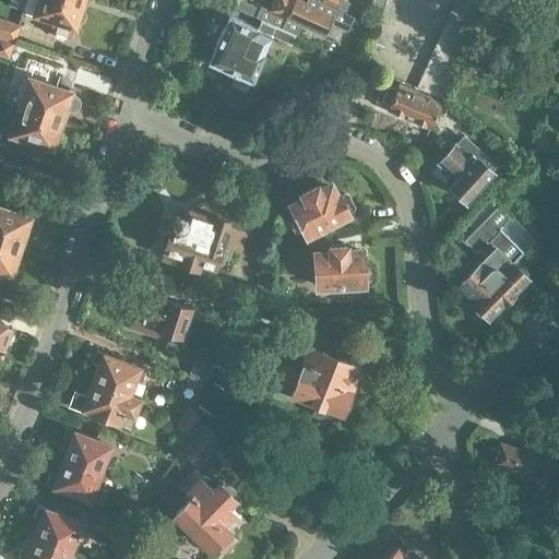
[(71,40),(74,28),(83,0),(25,0),(23,10),(32,13),(31,14),(52,21),(48,34),(71,40)]
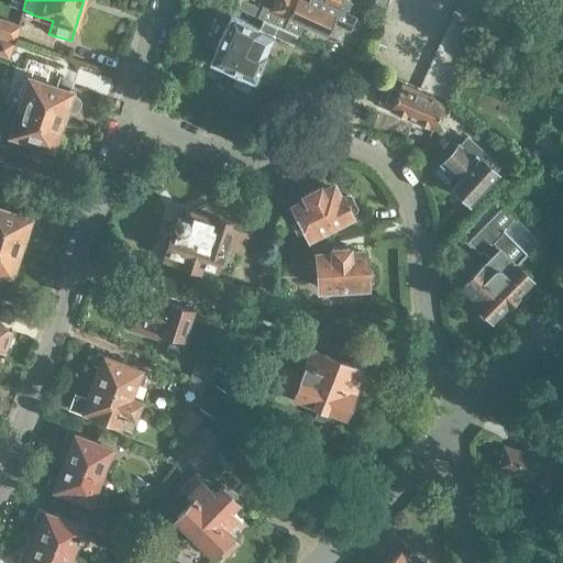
[(263,20),(298,35),(299,36),(304,25),(327,35),(332,23),(351,32),(357,18),(348,13),(318,0),(309,0),(308,2),(302,0),(274,0),(271,10),(263,6),(262,8),(242,0),(239,8),(258,17),(257,18),(263,20)]
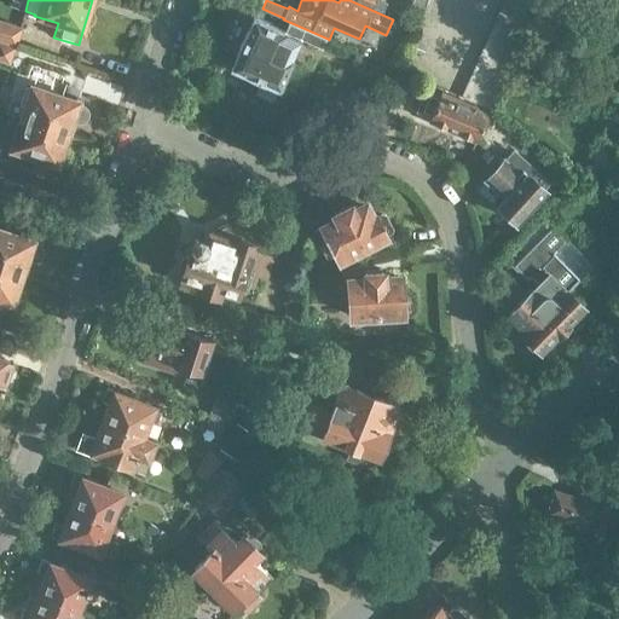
[(350,0),(382,15),(382,13),(383,13),(388,4),(380,0),(350,0)]
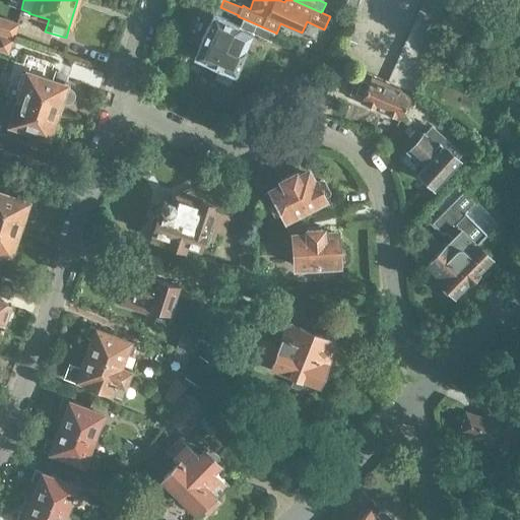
[(446,15),(451,4),(442,0),(424,0),(421,4),(446,15)]
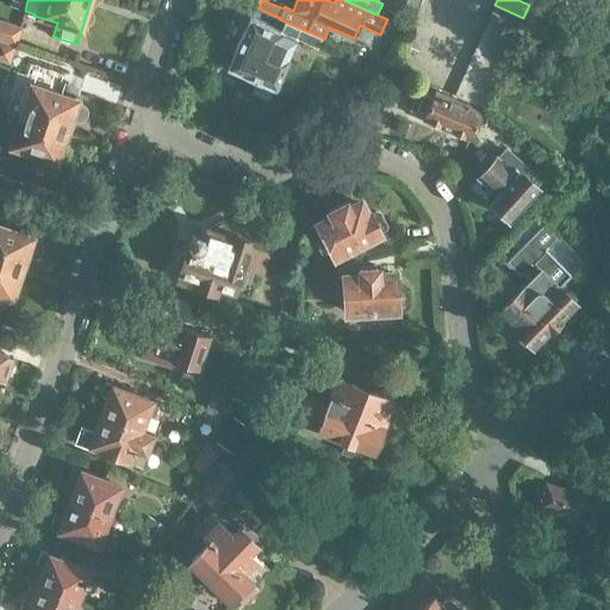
[(566,13),(572,0),(539,0),(554,7),(551,16),(560,20),(565,12),(566,13)]
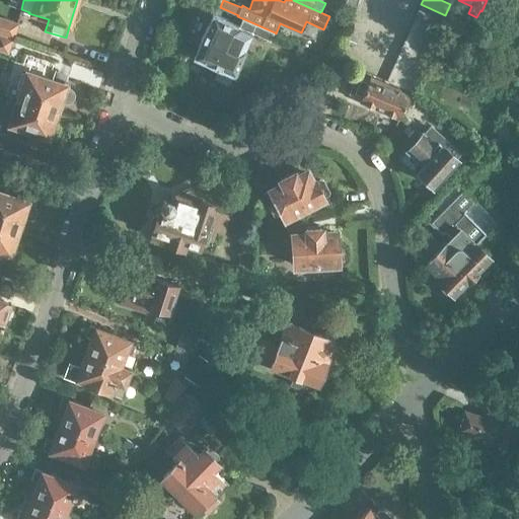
[(417,15),(440,26),(445,15),(421,4),(417,15)]
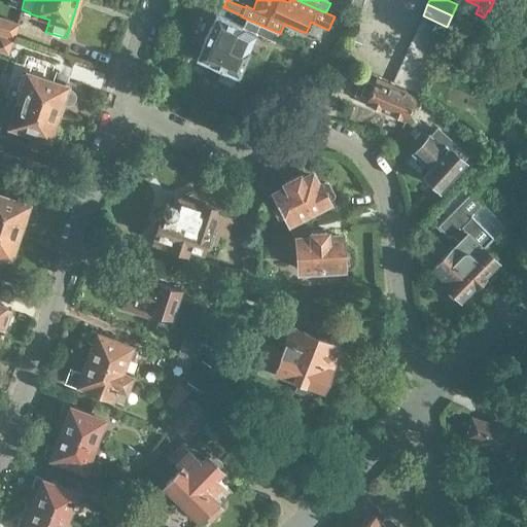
[(279,33),(246,19),(243,26),(216,14),(197,57),(223,69),(220,78),(221,78),(221,79),(229,83),(231,80),(233,80),(236,75),(237,75),(248,50),(247,49),(254,34),(275,42),(279,33)]
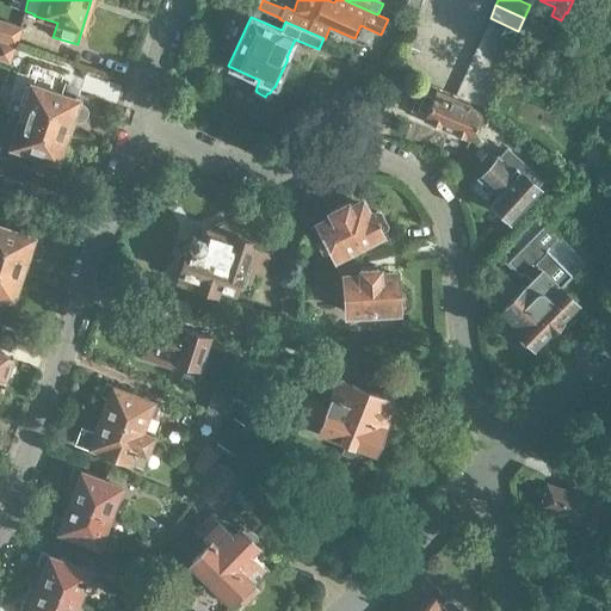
[(512,43),(518,31),(491,18),(485,31),(512,43)]
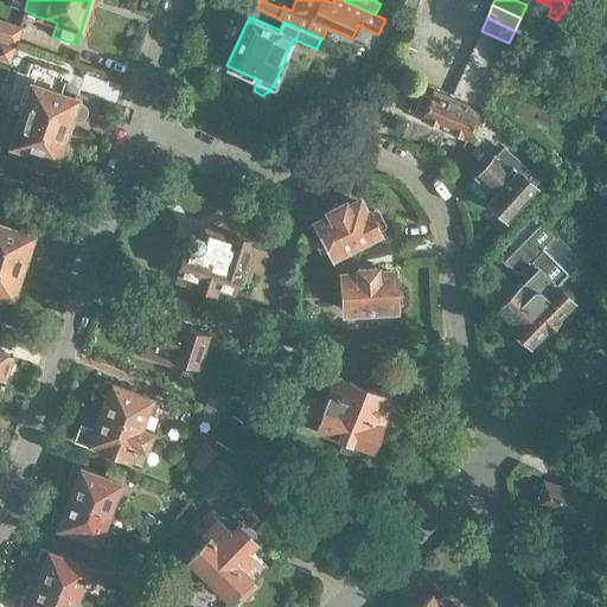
[(0,39),(17,45),(23,27),(0,19),(0,39)]
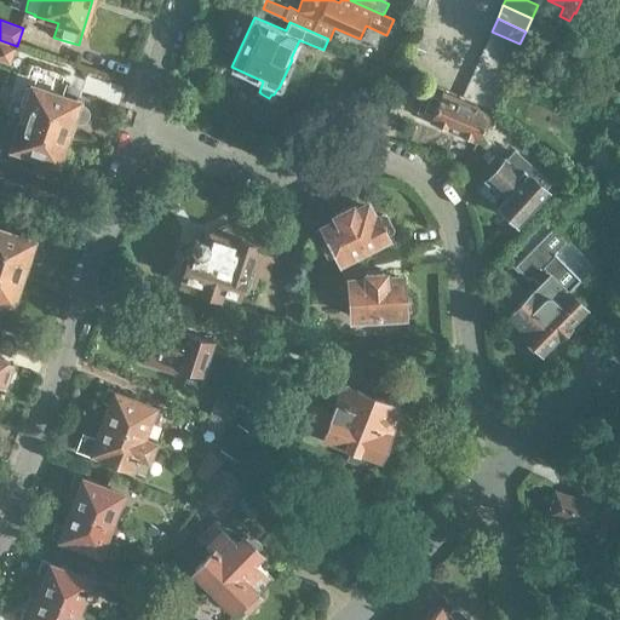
[(486,45),(515,57),(520,44),(492,32),(486,45)]
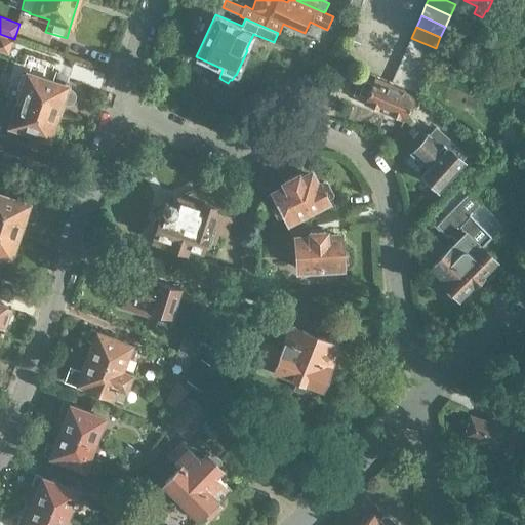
[(14,39),(0,34),(0,51),(8,54),(13,39),(14,40),(14,39)]
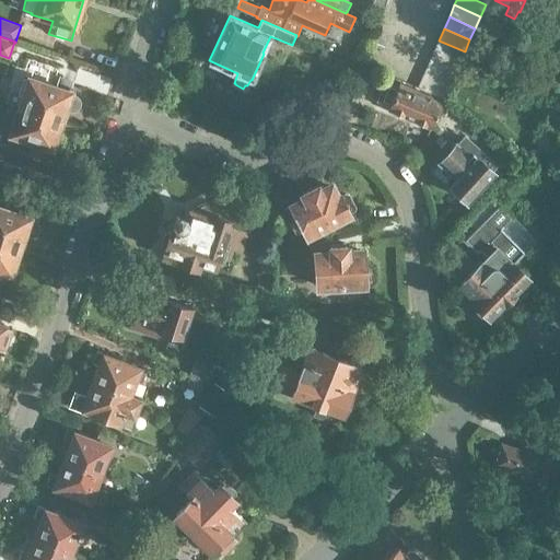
[(433,53),(459,63),(465,51),(439,41),(433,53)]
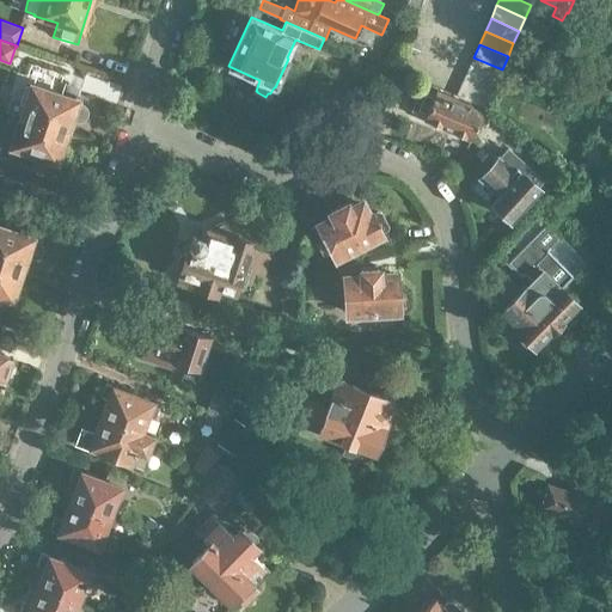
[(496,83),(502,69),(473,57),(467,71),(496,83)]
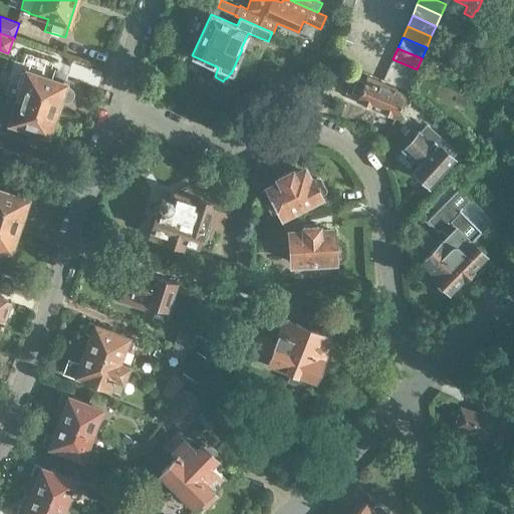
[(388,70),(412,80),(417,69),(393,59),(388,70)]
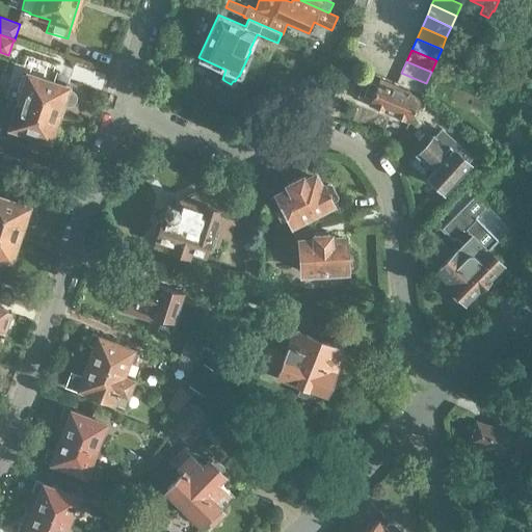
[(331,78),(346,83),(351,69),(337,63),(331,78)]
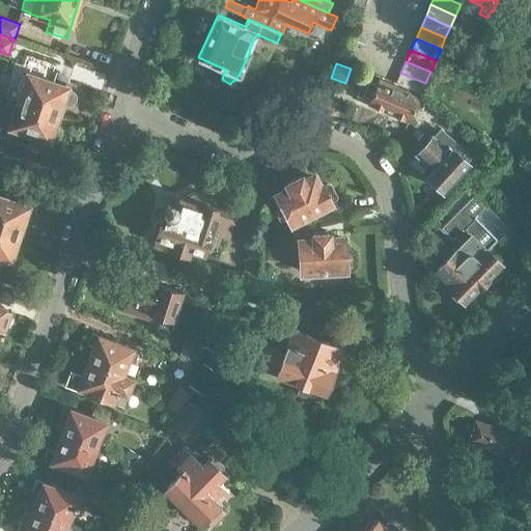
[(420,94),(425,83),(400,73),(396,83),(420,94)]
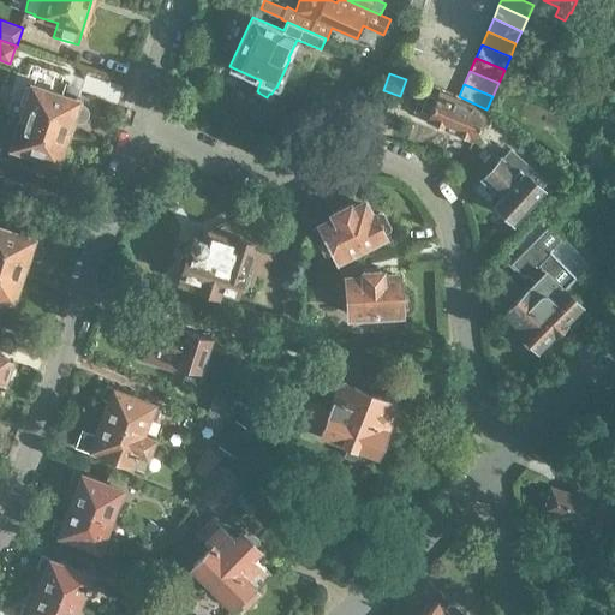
[(78,102),(28,85),(28,87),(27,85),(21,101),(11,97),(6,112),(18,117),(18,115),(72,133),(76,123),(83,121),(87,117),(88,112),(85,107),(78,103),(78,102)]
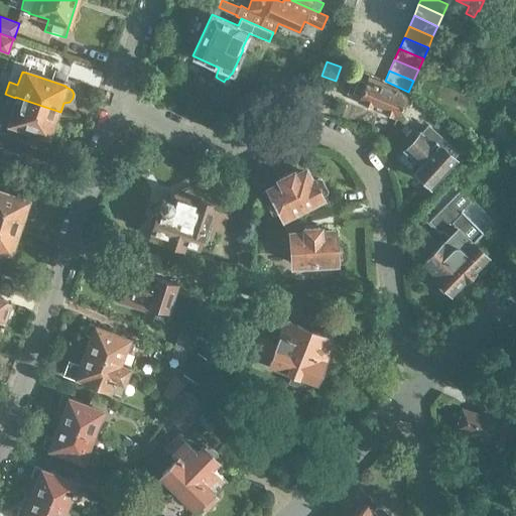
[(407,93),(368,76),(357,101),(397,118),(407,93)]
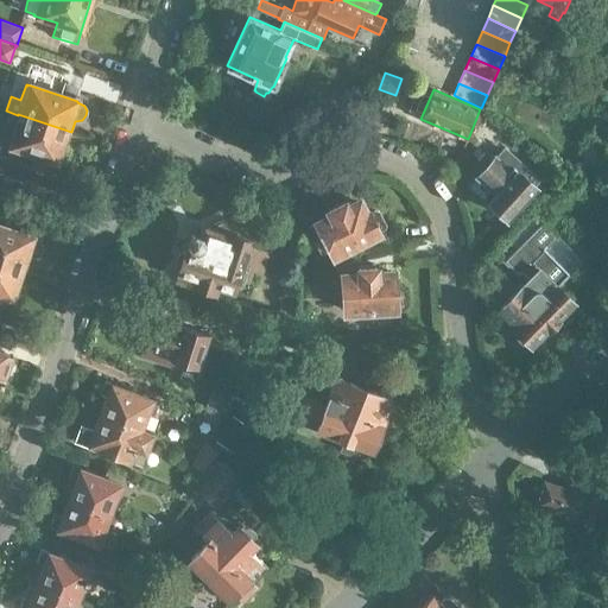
[(18,114),(18,115),(8,145),(12,146),(7,160),(35,169),(45,170),(49,168),(54,160),(57,162),(64,140),(68,141),(71,132),(18,114)]
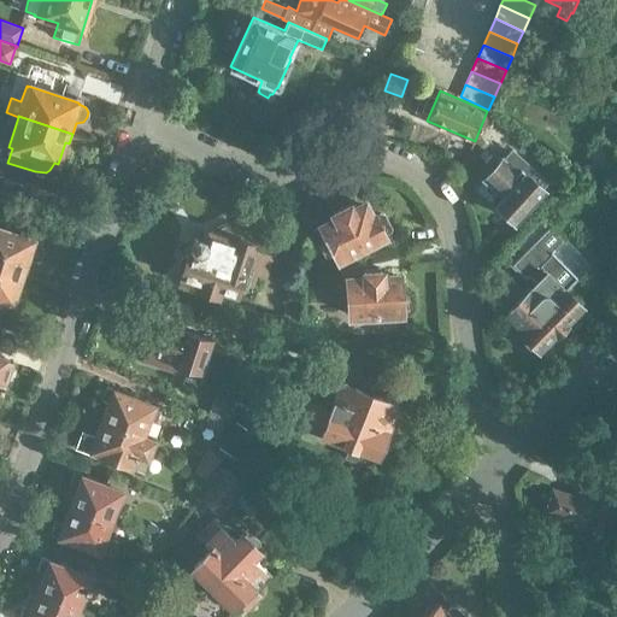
[(518,170),(504,157),(482,181),(483,182),(479,187),(479,191),(493,204),(513,222),(545,188),(526,169),(523,171),(521,168),(518,170)]
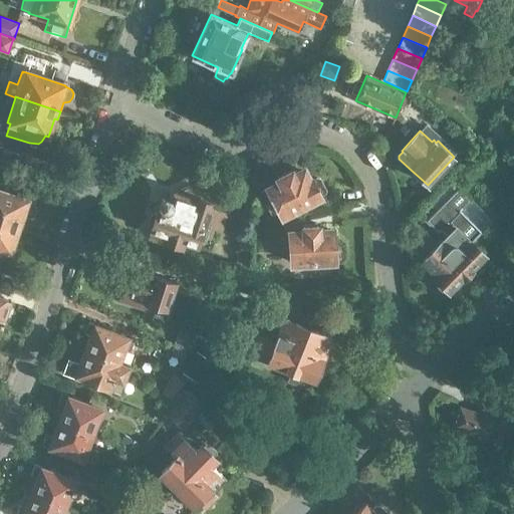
[(282,218),(319,199),(310,180),(309,181),(302,168),(293,172),(292,169),(276,177),(277,181),(266,186),(267,189),(261,192),(267,204),(265,204),(271,215),(278,211),(282,218)]
